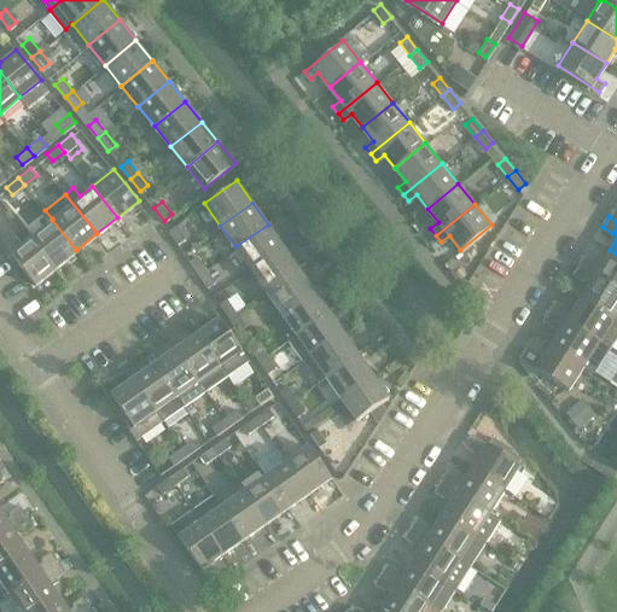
[(76,250),(52,220),(31,235),(57,267),(76,250)]
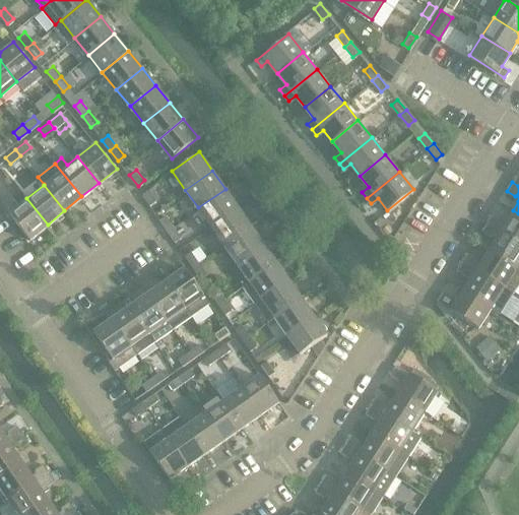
[(141,193),(148,204),(155,199),(147,188),(141,193)]
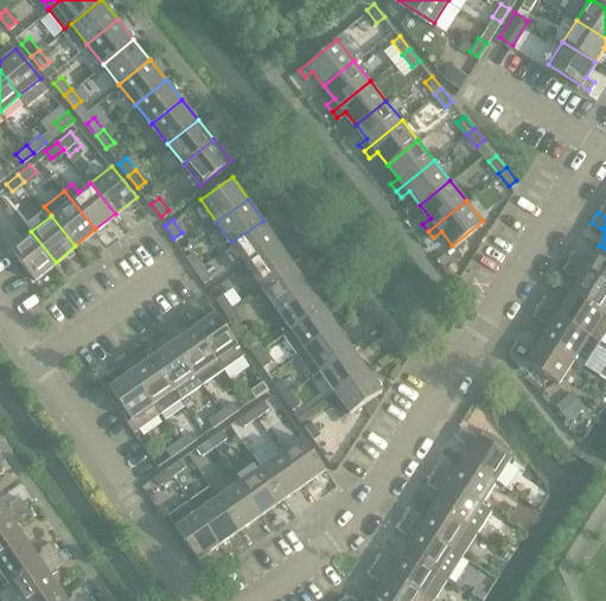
[(31,231),(21,221),(13,228),(23,238),(11,248),(34,279),(56,262),(31,231)]
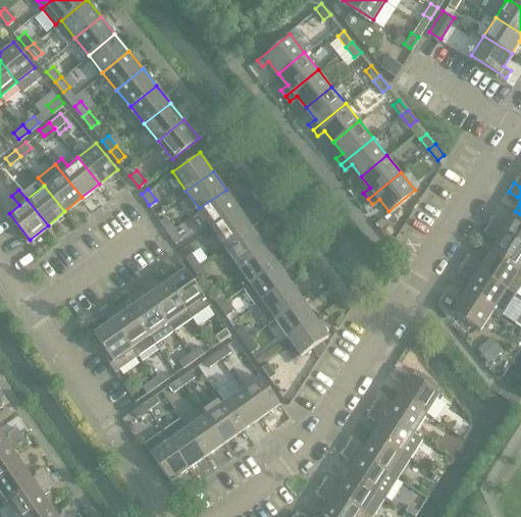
[(239,207),(226,190),(199,208),(211,226),(239,207)]
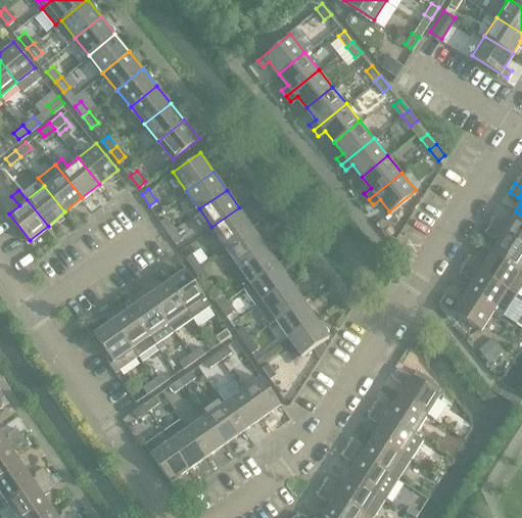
[(224,245),(251,226),(239,207),(211,227),(224,245)]
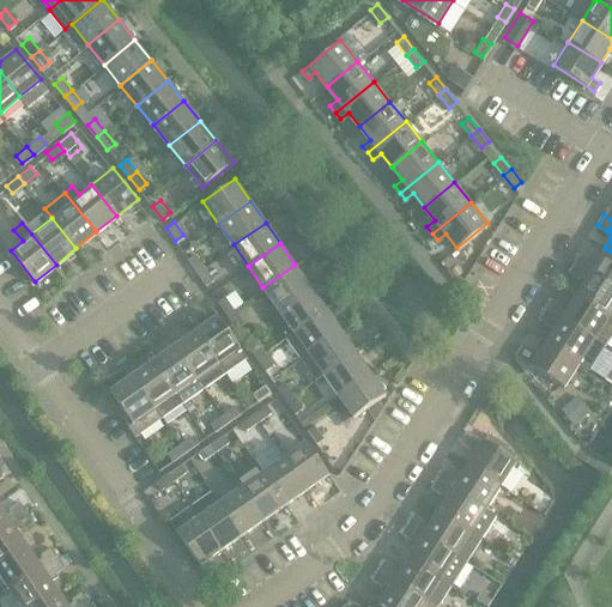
[(611,252),(605,248),(595,263),(592,261),(591,256),(581,250),(574,260),(611,284),(611,252)]
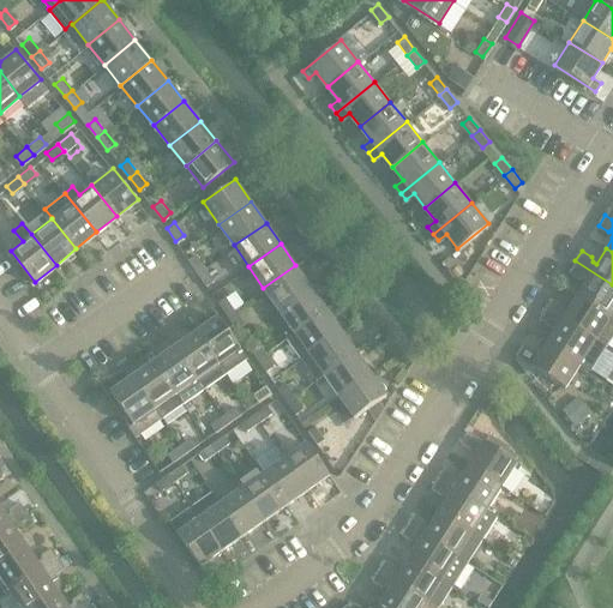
[(204,265),(196,253),(187,258),(197,271),(204,265)]
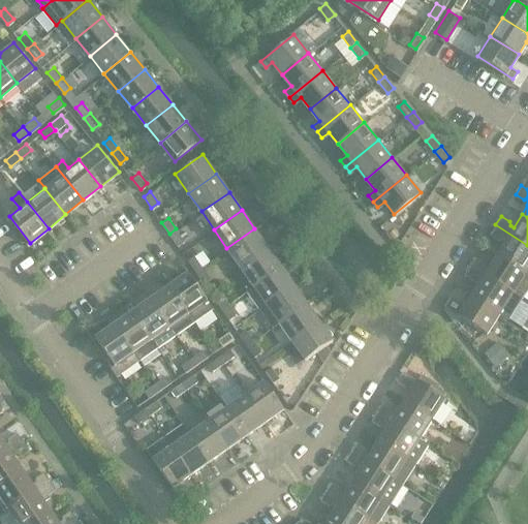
[(527,245),(495,224),(490,234),(498,239),(502,238),(505,240),(497,253),(527,273),(527,245)]
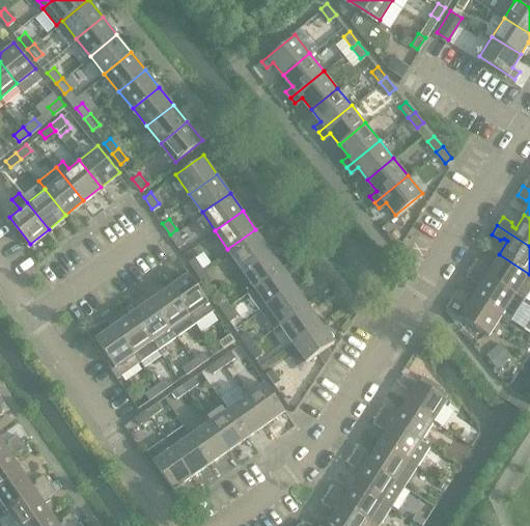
[(177,246),(185,241),(176,229),(170,234),(177,246)]
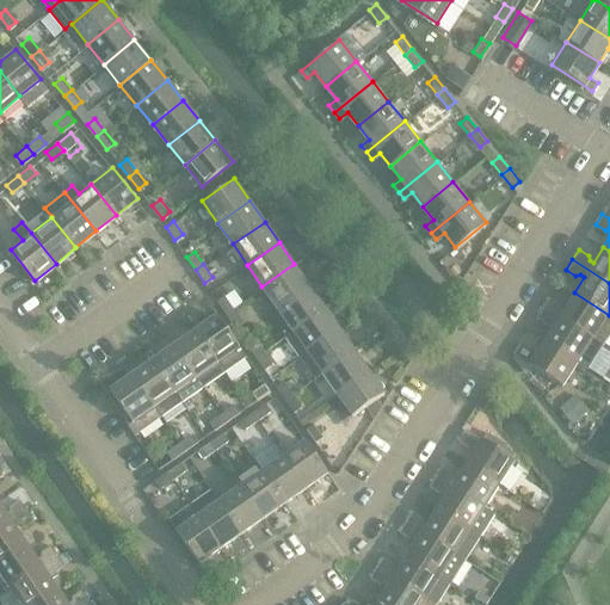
[(309,285),(294,264),(262,286),(277,308),(309,285)]
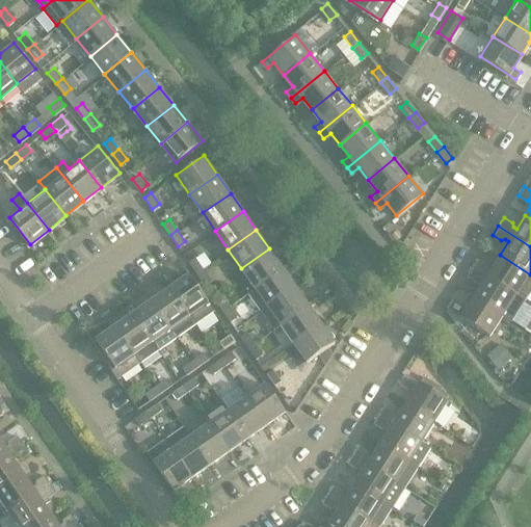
[(282,267),(269,248),(241,268),(254,287),(282,267)]
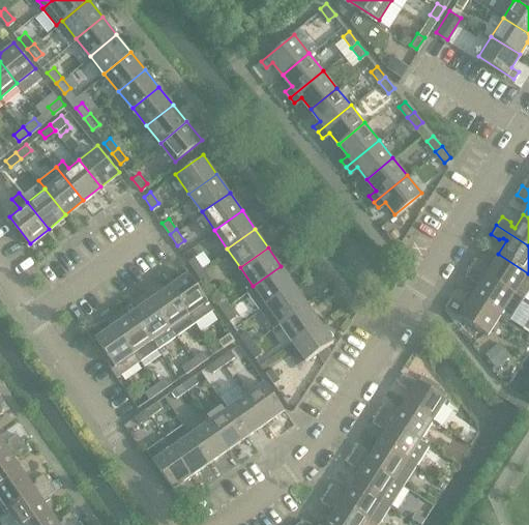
[(528,288),(528,273),(498,254),(489,268),(486,266),(485,261),(476,256),(471,265),(517,294),(518,294),(523,297),(528,288)]
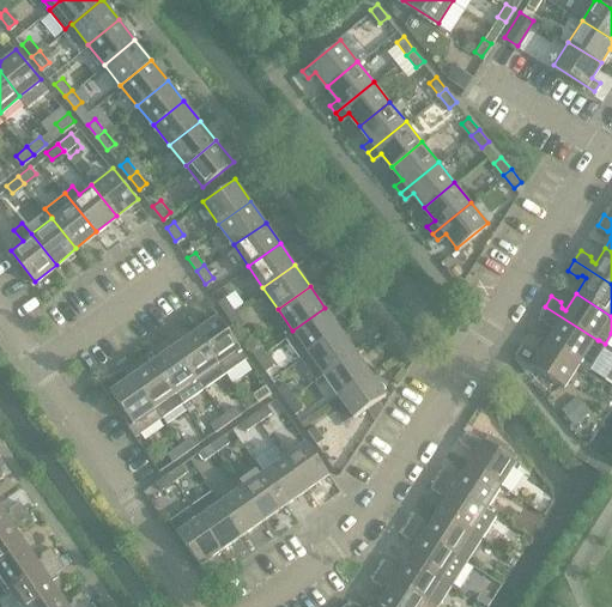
[(234,308),(225,295),(217,301),(226,313),(234,308)]
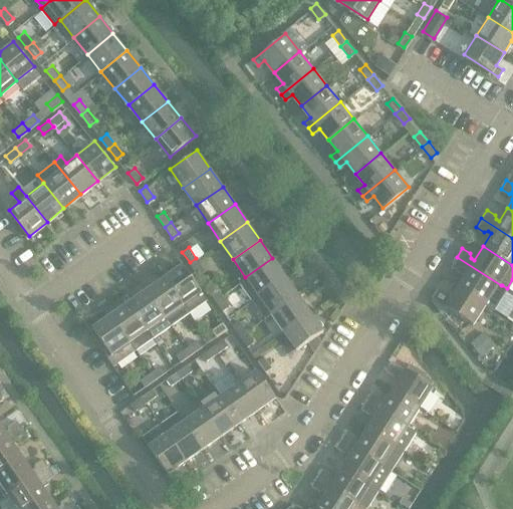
[(458,285),(485,302),(494,308),(507,288),(502,285),(501,285),(457,257),(451,265),(459,271),(464,270),(467,272),(458,285)]
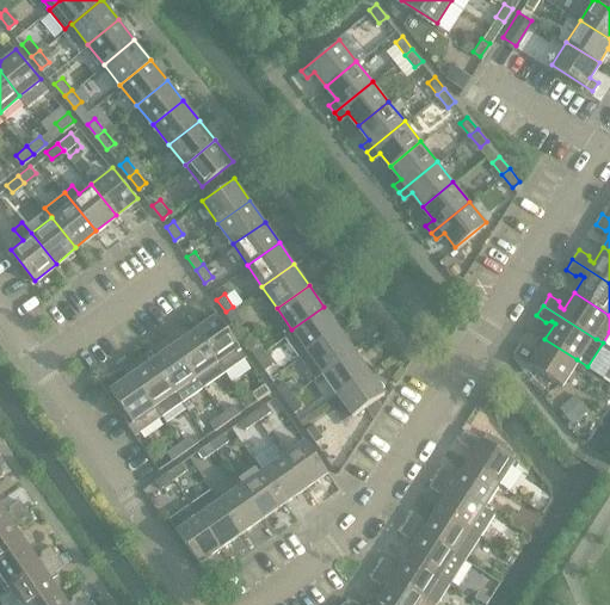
[(234,325),(242,320),(233,307),(226,312),(234,325)]
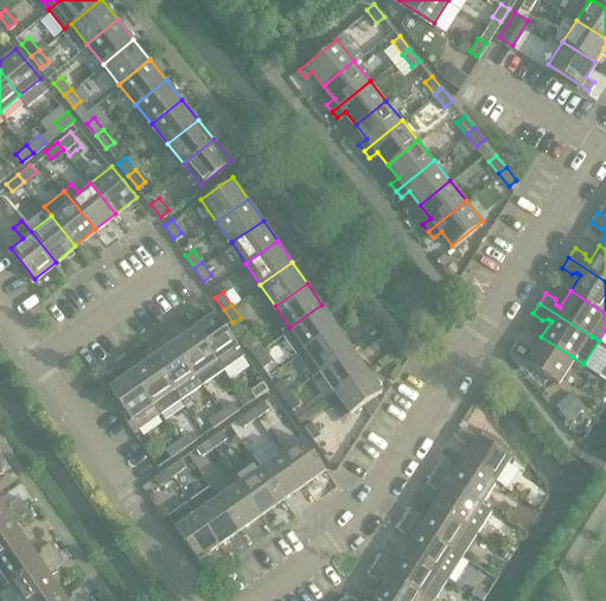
[(337,326),(321,305),(289,327),(284,332),(298,352),(337,326)]
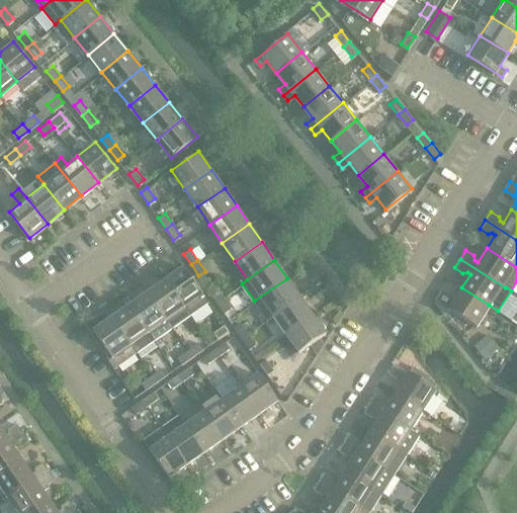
[(202,292),(184,265),(165,278),(190,314),(208,301),(202,292)]
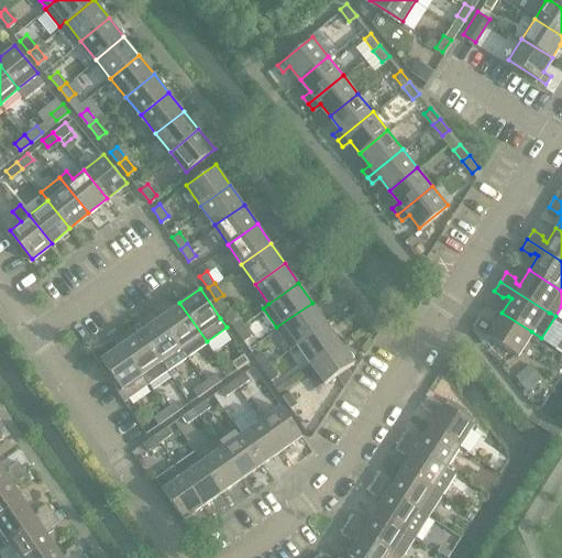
[(207,341),(179,303),(161,317),(187,354),(207,341)]
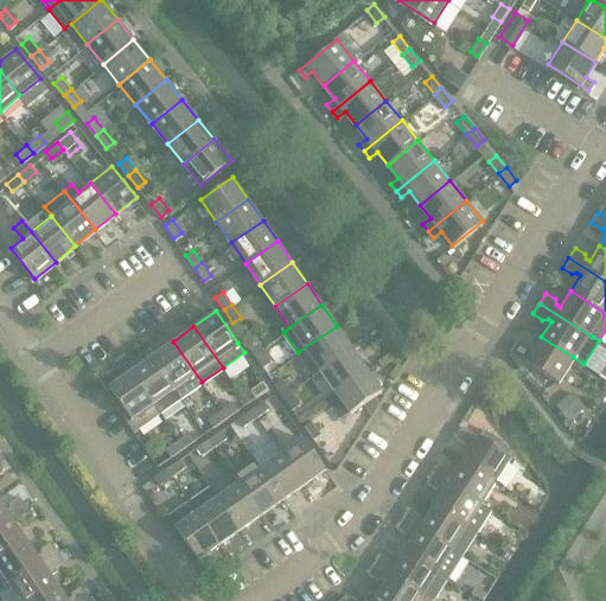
[(351,346),(337,326),(298,352),(312,373),(319,369),(351,346)]
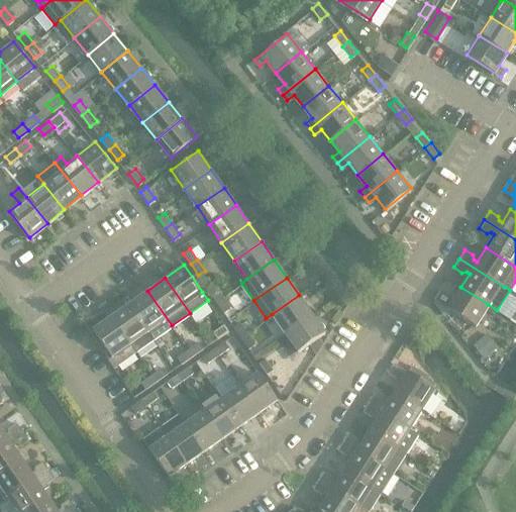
[(440,289),(434,298),(479,326),(482,322),(478,320),(488,304),(460,287),(453,297),(448,294),(440,289)]
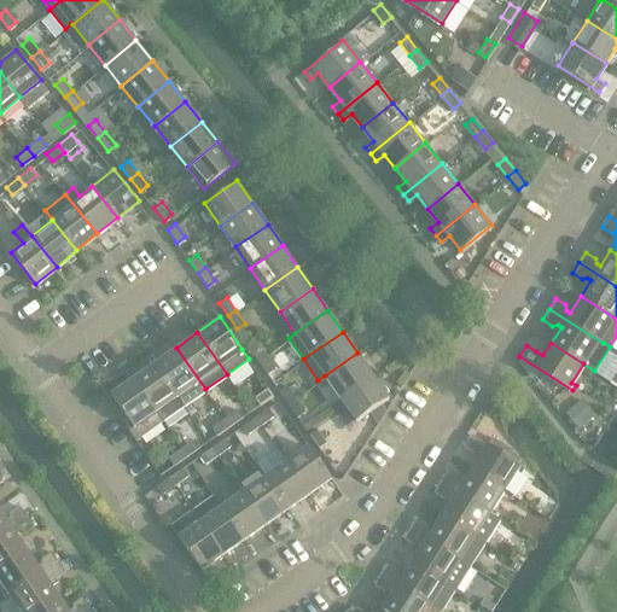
[(260,344),(252,349),(258,359),(266,354),(260,344)]
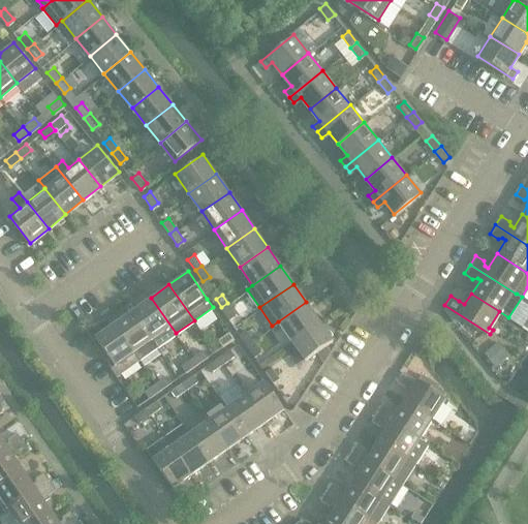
[(176,333),(151,298),(132,310),(157,345),(176,333)]
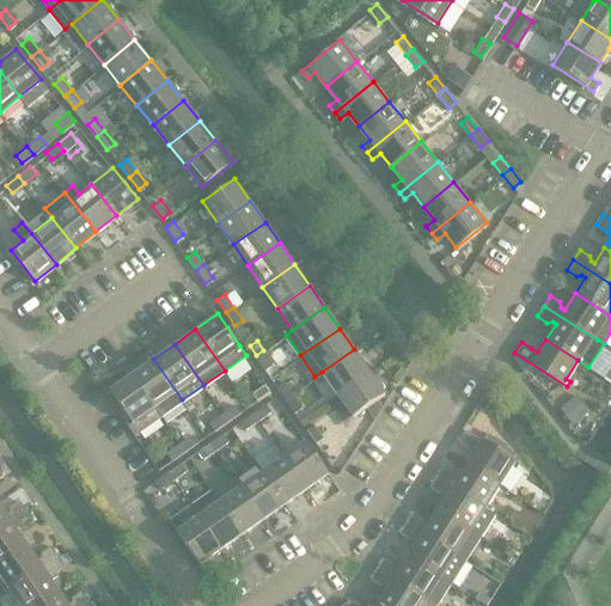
[(368,371),(354,349),(322,372),(337,393),(368,371)]
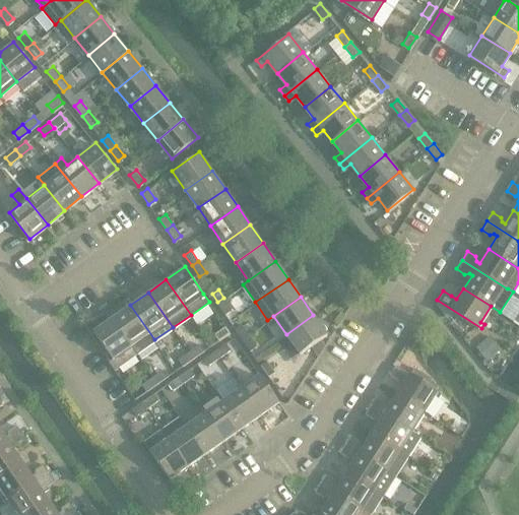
[(223,298),(217,302),(224,313),(232,308),(223,298)]
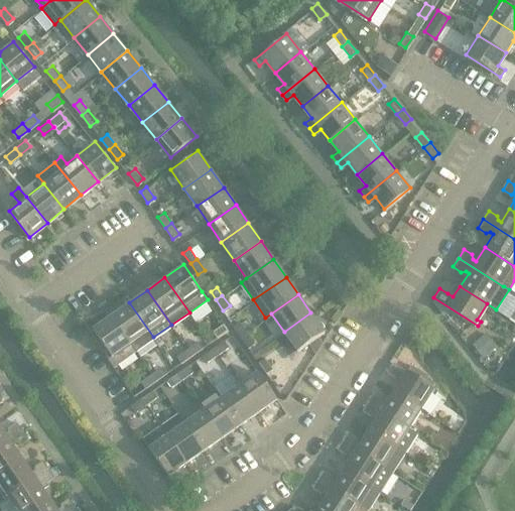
[(153,337),(129,302),(111,314),(135,350),(153,337)]
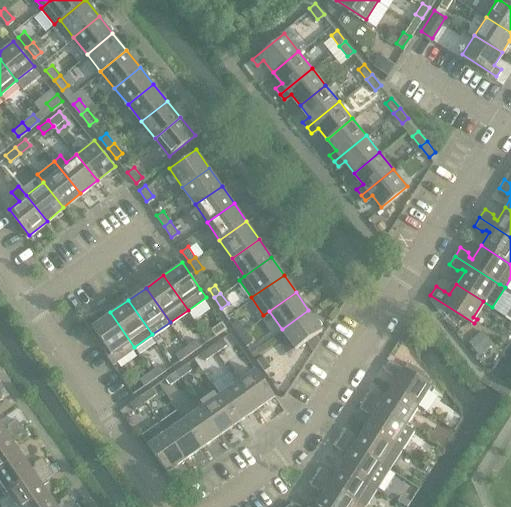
[(308,310),(282,329),(294,347),(299,354),(308,348),(303,341),(321,329),(308,310)]
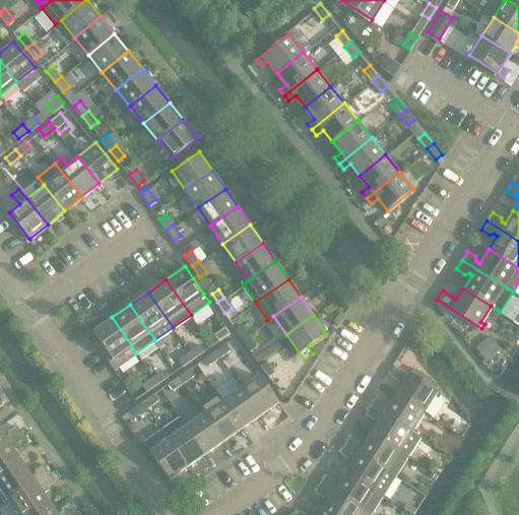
[(136,352),(112,317),(93,330),(113,358),(109,361),(115,369),(137,353),(136,352)]
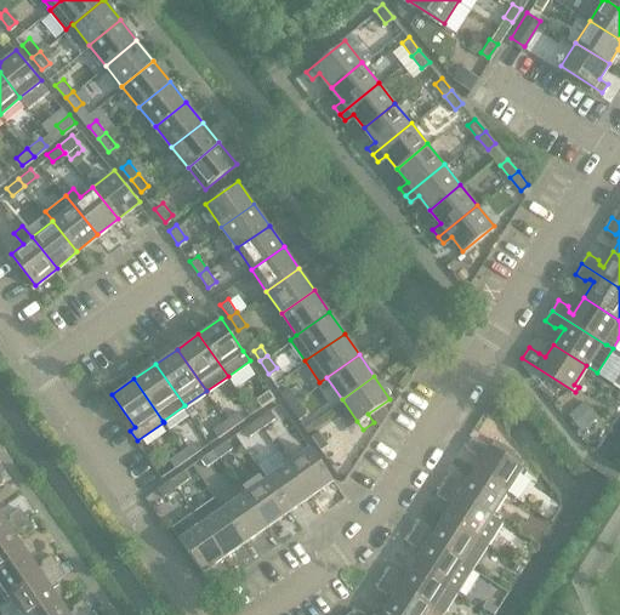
[(289,404),(297,398),(288,385),(280,391),(289,404)]
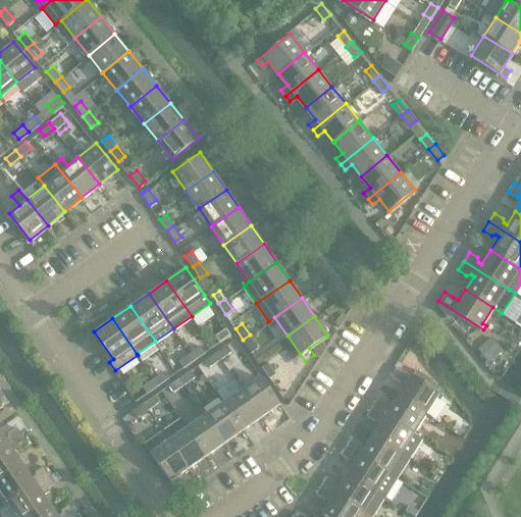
[(219,340),(230,332),(226,325),(215,333),(219,340)]
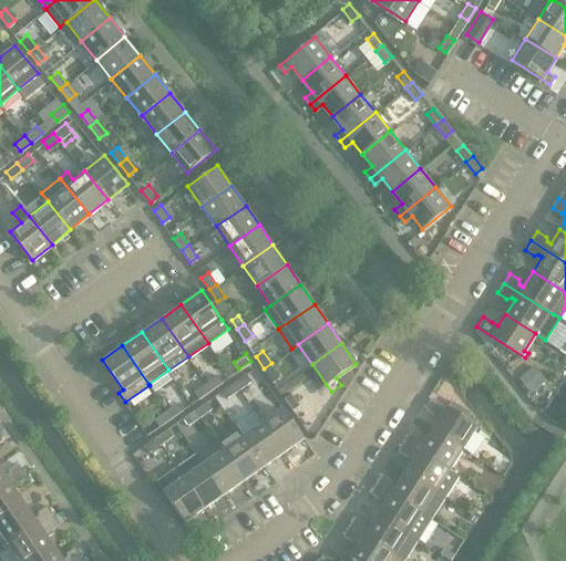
[(273,380),(280,375),(271,363),(264,369),(273,380)]
